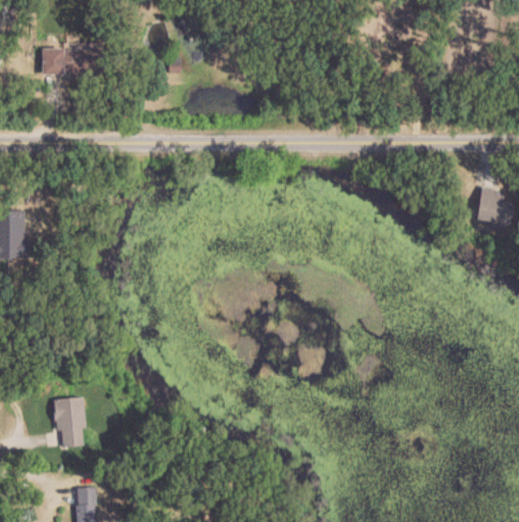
[(42,75),(104,74),(104,49),(42,49),(42,75)]
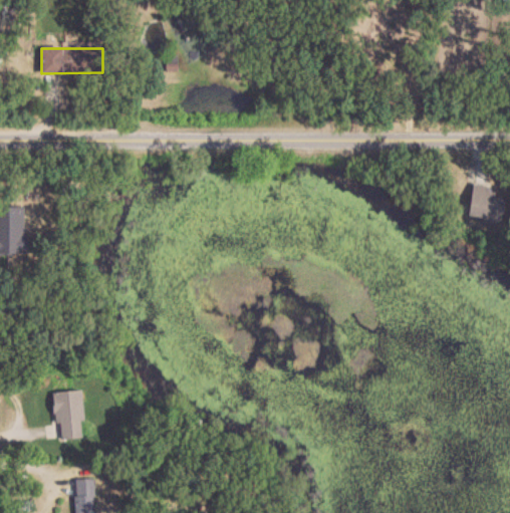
[(491,221),(495,197),(484,195),(486,186),(461,182),(456,215),(491,221)]
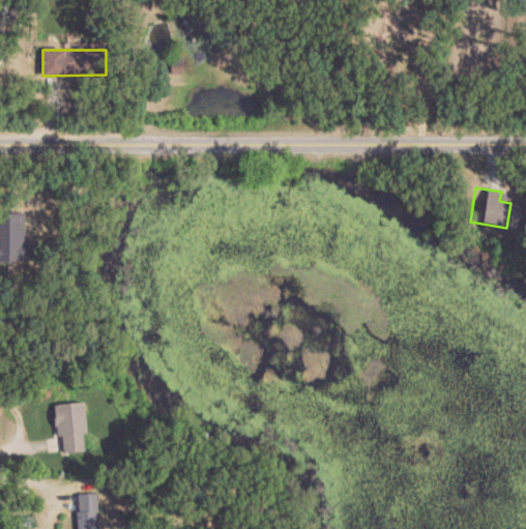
[(0,261),(26,261),(26,211),(0,210),(0,261)]
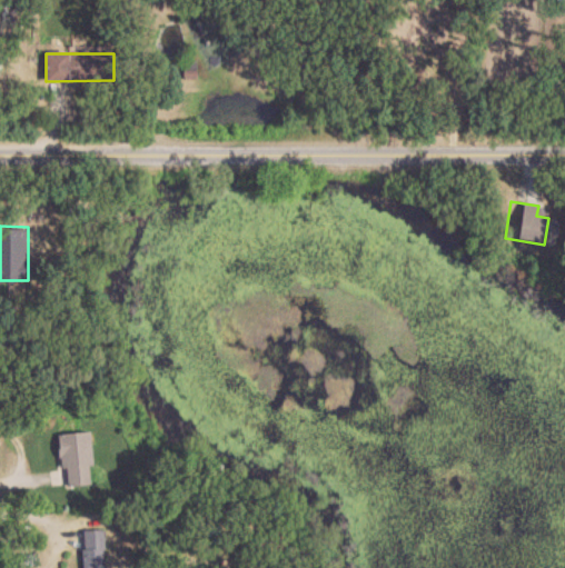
[(61,485),(92,484),(90,431),(59,434),(61,485)]
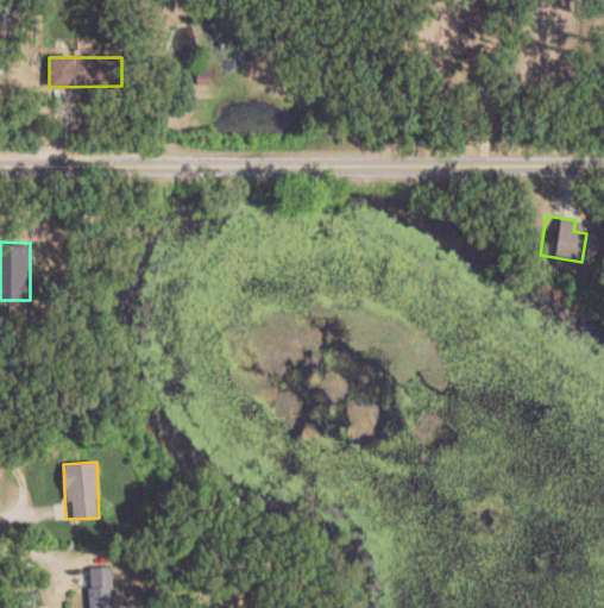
[(87,566),(87,607),(109,607),(109,566),(87,566)]
